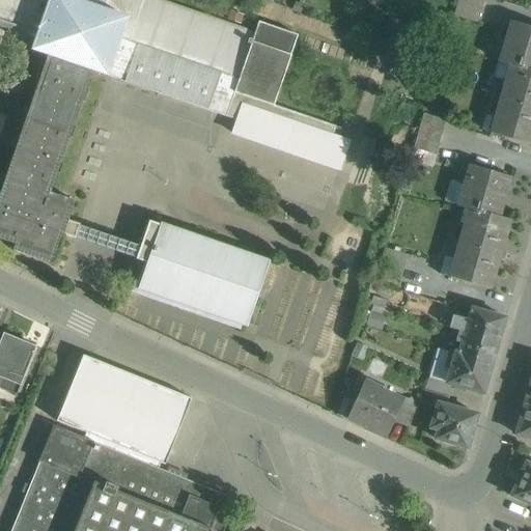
[(0,0),(0,27),(36,39),(32,50),(48,56),(0,192),(0,240),(15,245),(12,251),(53,264),(63,234),(68,221),(75,201),(50,194),(92,72),(107,77),(236,120),(232,134),(340,170),(350,143),(332,137),(335,129),(340,131),(341,129),(274,106),(290,56),(297,35),(258,22),(254,33),(157,0),(0,0)]
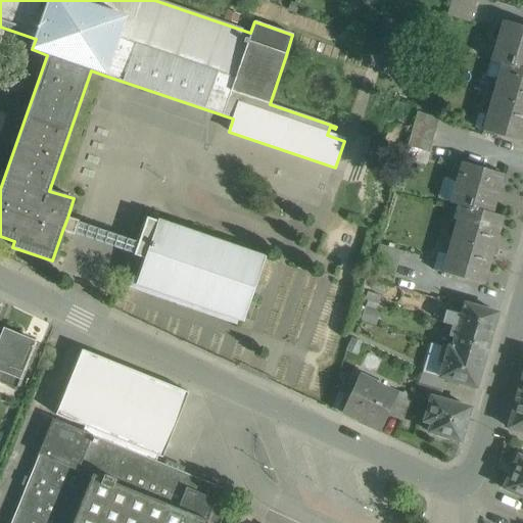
[(450,0),(446,15),(469,22),(475,0),(450,0)]
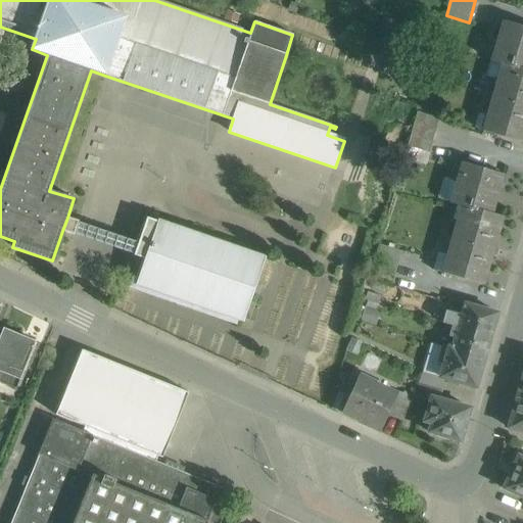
[(502,65),(522,69),(522,28),(502,21),(489,61),(502,65)]
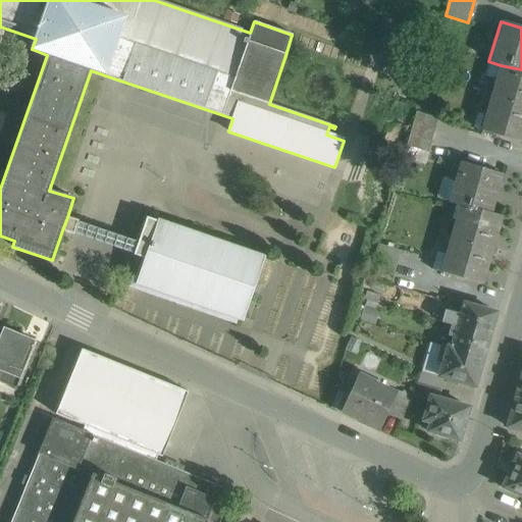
[(521,69),(501,65),(481,132),(521,143),(521,69)]
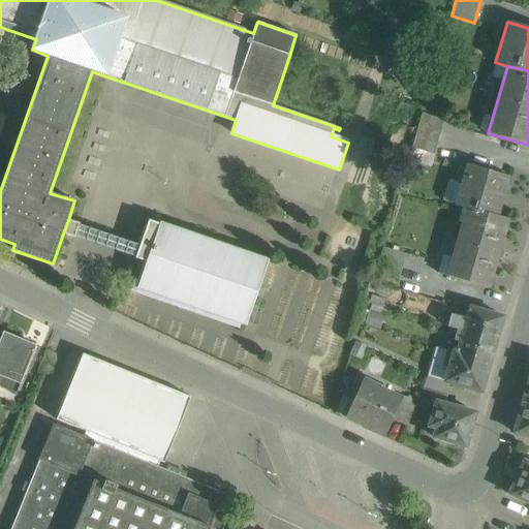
[(443,120),(422,114),(411,149),(433,156),(443,120)]
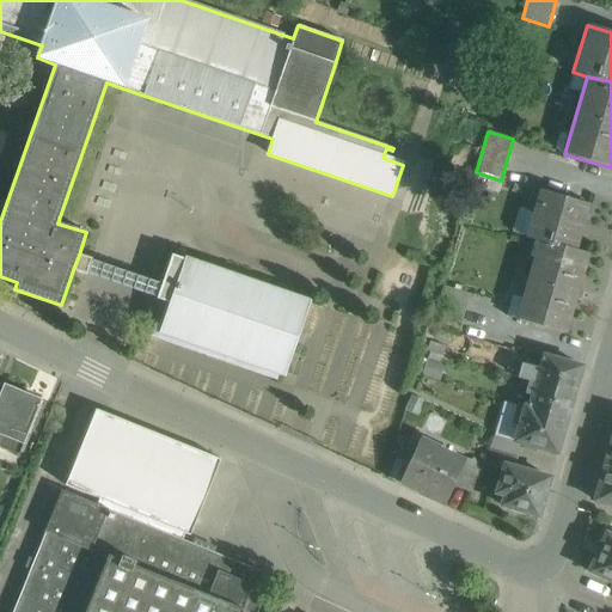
[(539,242),(576,251),(589,206),(589,207),(591,206),(539,191),(526,238),(539,242)]
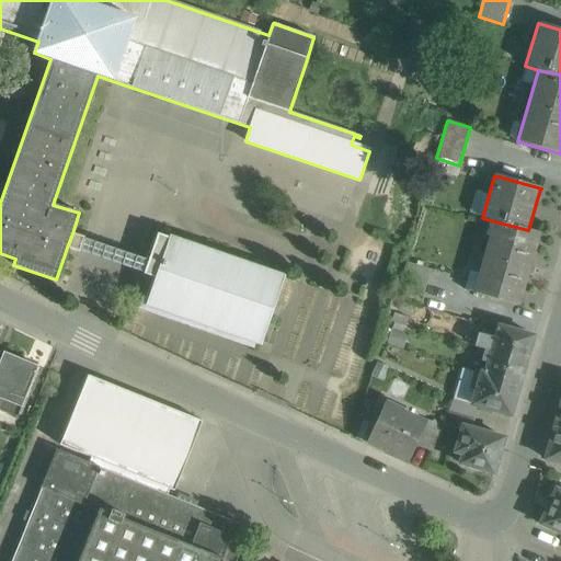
[(528,230),(494,221),(473,294),(519,307),(521,306),(519,306),(540,235),(540,233),(528,230)]
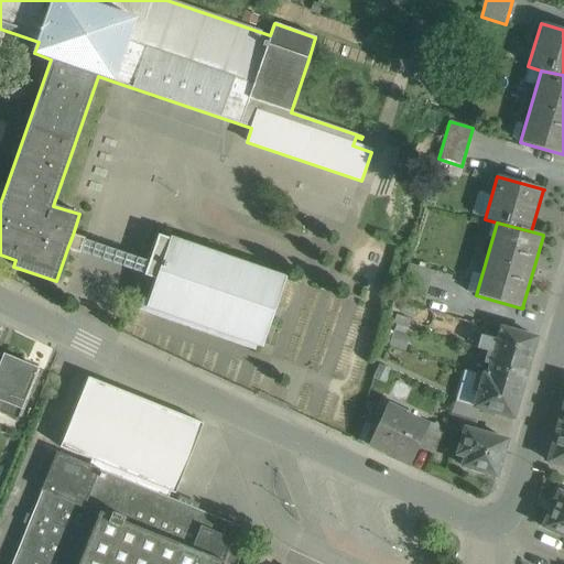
[(285,279),(159,235),(149,262),(84,240),(85,239),(73,235),(67,249),(79,253),(79,252),(144,274),(144,275),(156,280),(148,306),(262,346),(285,279)]
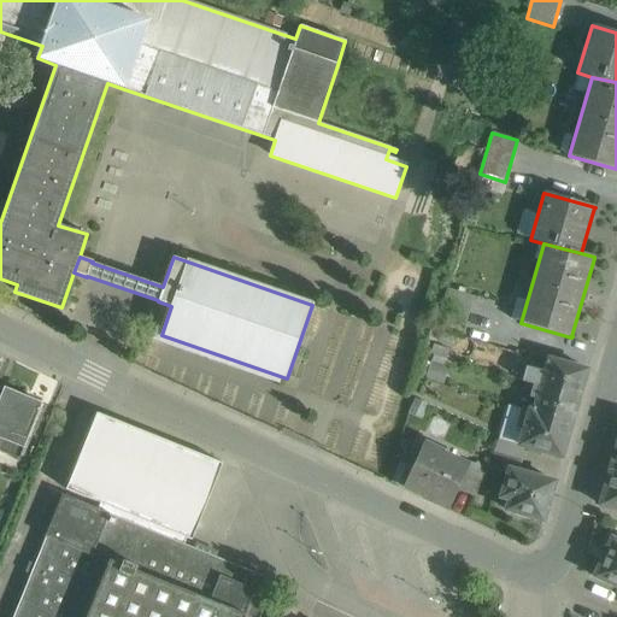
[(474,298),(446,289),(438,318),(465,327),(474,298)]
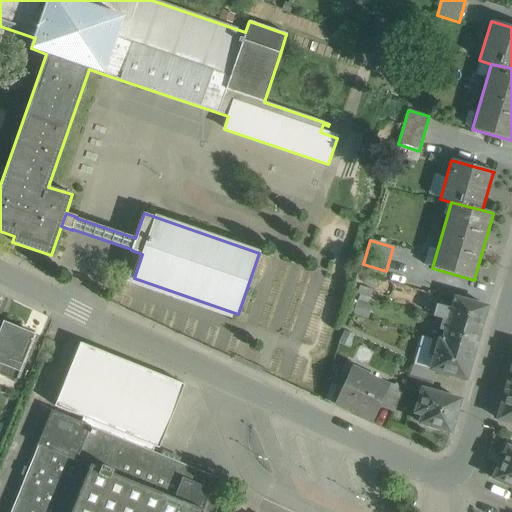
[(486,309),(454,300),(451,311),(446,309),(443,319),(480,330),(486,309)]
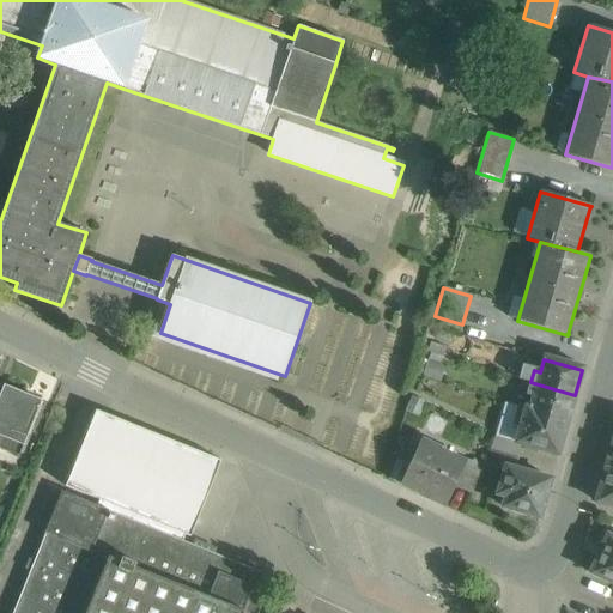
[(575,395),(530,382),(527,395),(533,396),(529,408),(568,419),(575,395)]
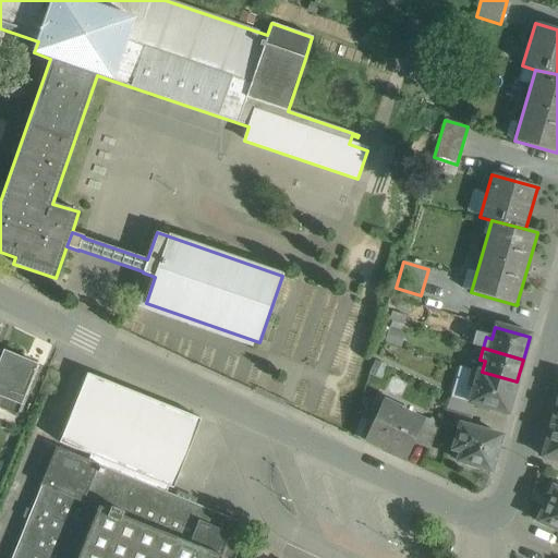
[(37,365),(3,352),(0,360),(0,408),(16,415),(37,365)]
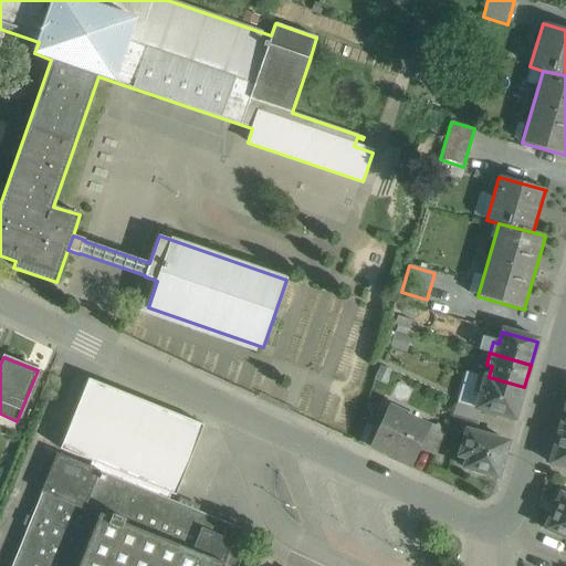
[(489,377),(480,375),(475,391),(481,392),(477,408),(475,409),(482,411),(514,420),(524,387),(489,377)]
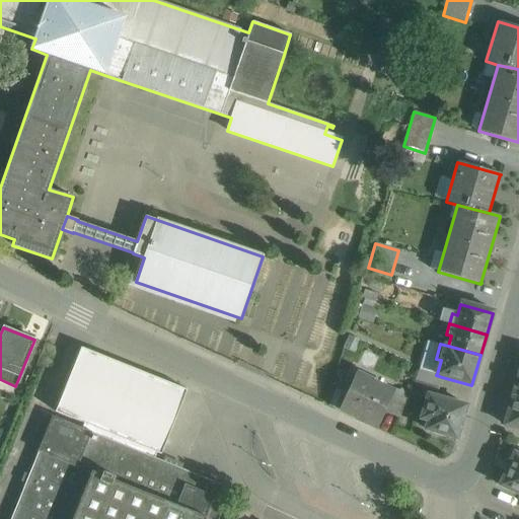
[(82,429),(52,417),(38,452),(39,453),(10,518),(218,518),(231,490),(154,458),(157,453),(161,454),(187,390),(81,348),(55,412),(84,424),(82,429)]
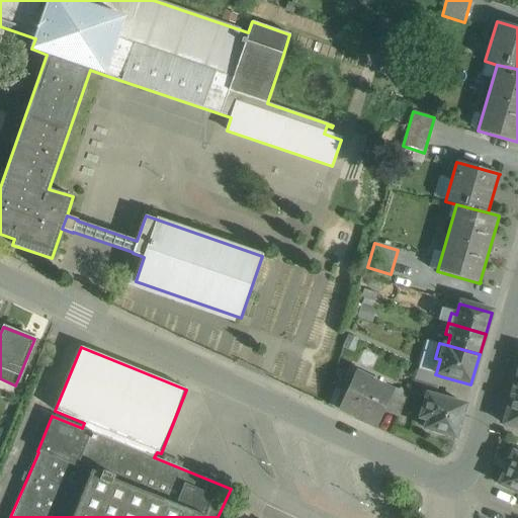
[(436,373),(419,368),(415,380),(438,386),(441,376),(435,374),(436,373)]
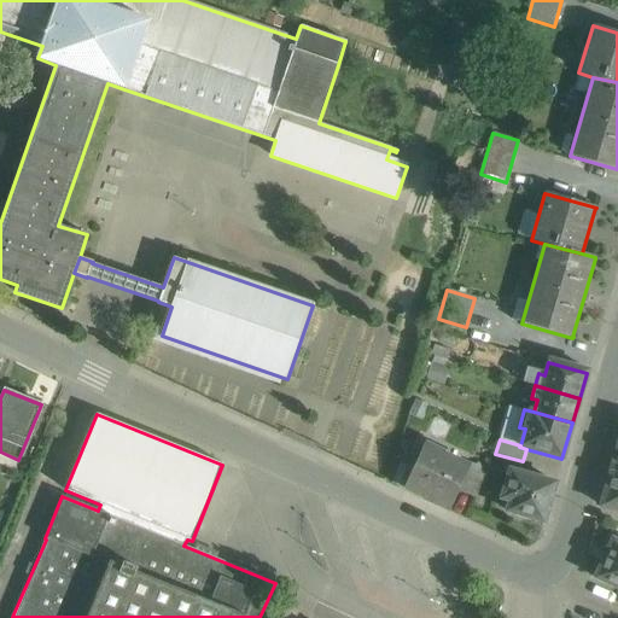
[(467,470),(441,456),(442,455),(423,447),(403,489),(406,489),(407,487),(424,496),(423,499),(425,500),(426,497),(447,509),(448,511),(458,490),(467,470)]
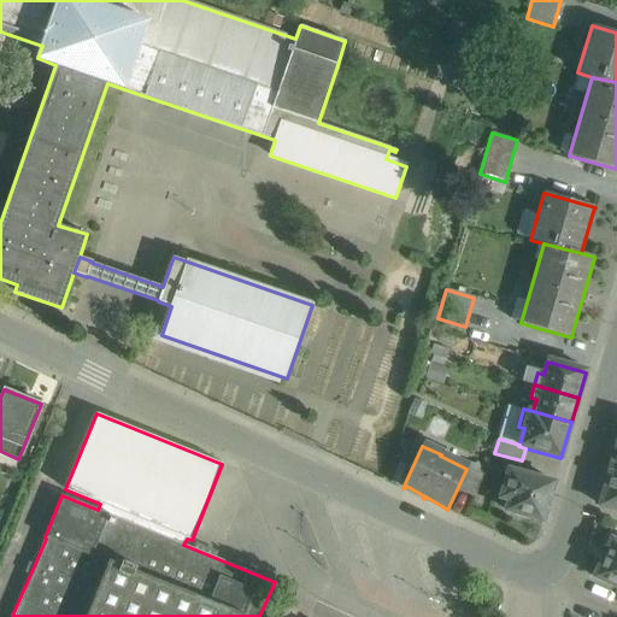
[(522,460),(494,453),(487,469),(507,474),(509,469),(518,472),(522,460)]
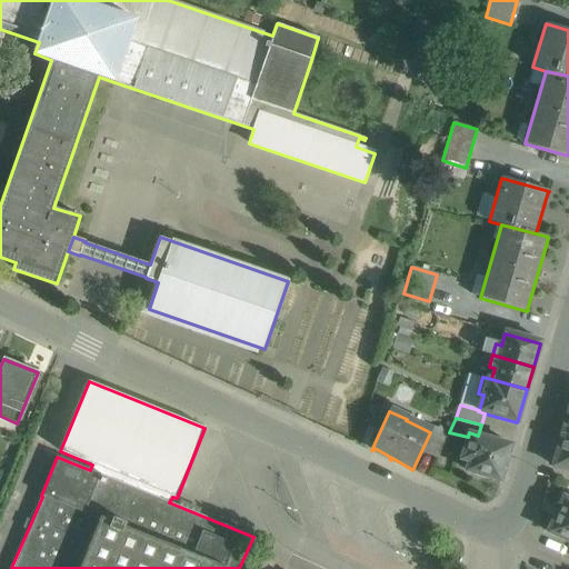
[(430,432),(421,451),(436,458),(447,435),(432,428),(430,432)]
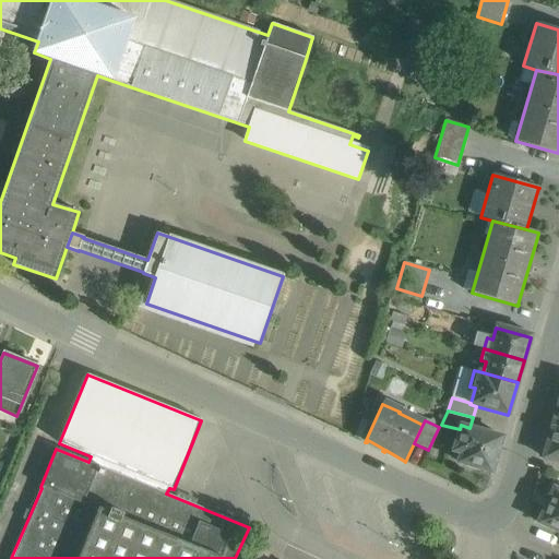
[(470,428),(461,425),(460,429),(453,451),(461,453),(459,463),(491,472),(502,437),(470,428)]
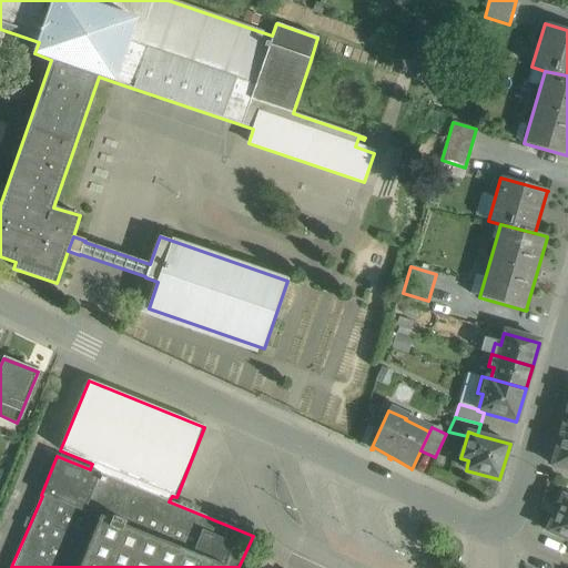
[(567,435),(560,433),(551,465),(567,469),(567,435)]
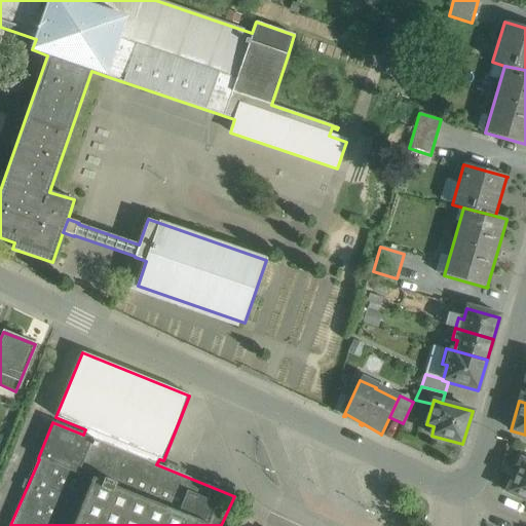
[(525,461),(521,459),(505,492),(525,500),(525,461)]
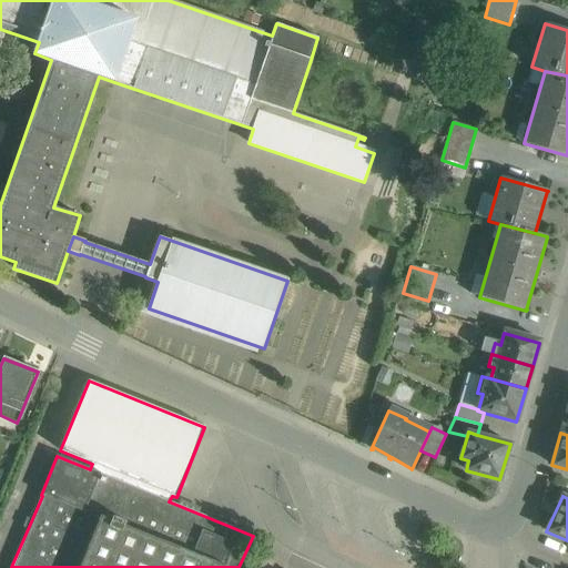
All buildings are outlined.
